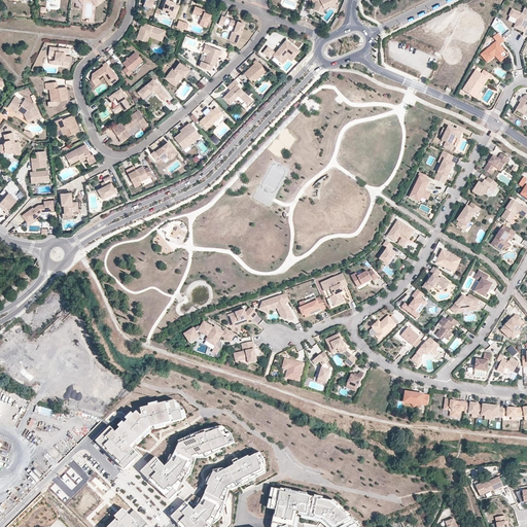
[(168,0),(167,0),(164,0),(163,5),(164,6),(161,14),(169,18),(169,16),(175,19),(179,6),(174,4),(174,3),(173,2),(168,0)]
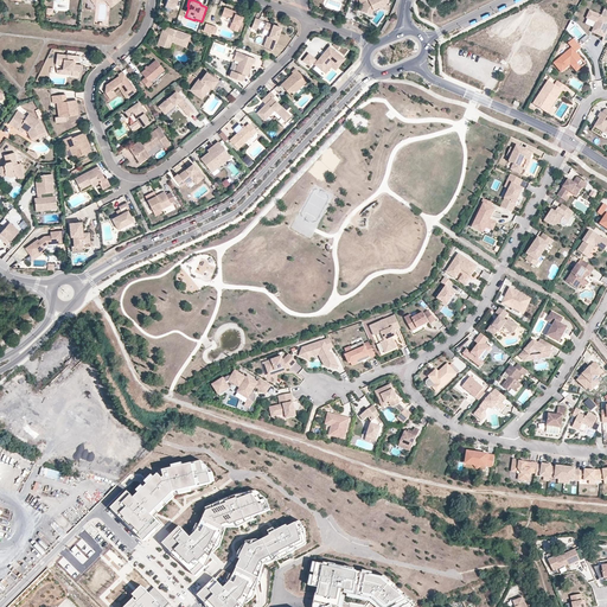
[(358,0),(359,1),(362,1),(363,2),(362,6),(359,11),(370,14),(371,13),(372,10),(378,7),(378,10),(384,7),(383,5),(388,4),(388,2),(387,0),(358,0)]
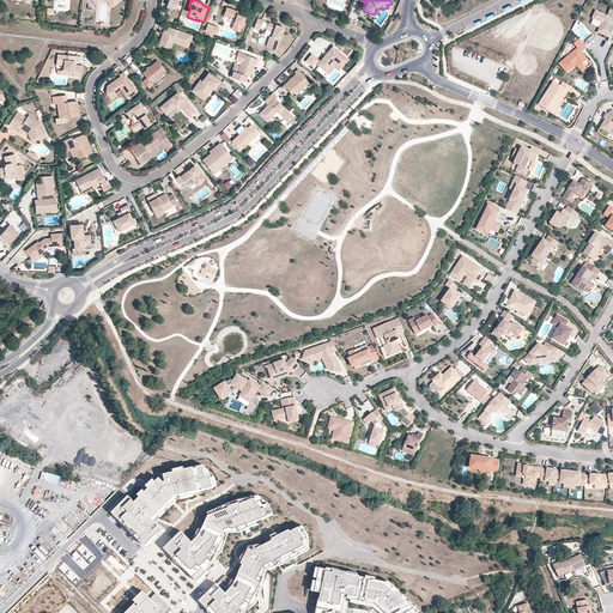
[(240,32),(246,17),(237,14),(238,12),(226,7),(224,16),(229,18),(230,16),(236,18),(234,24),(236,25),(235,30),(240,32)]
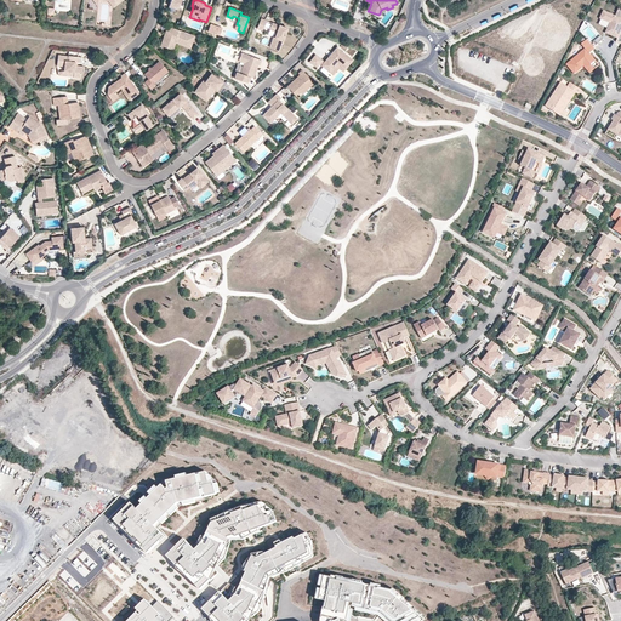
[(362,21),(364,13),(355,10),(353,18),(362,21)]
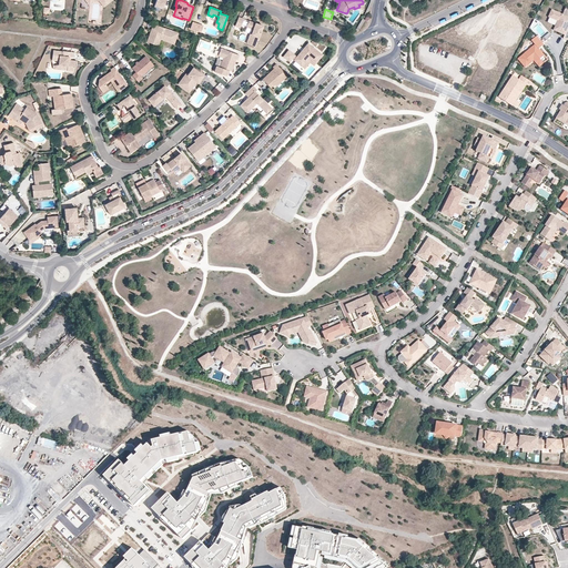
[(558,23),(558,22),(554,30),(565,36),(564,39),(567,40),(567,17),(553,10),(549,17),(558,21),(559,21),(558,23)]
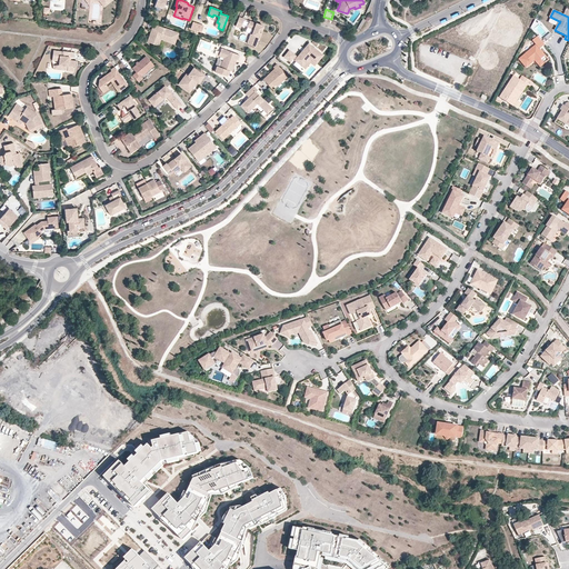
[(263,27),(249,21),(247,27),(255,30),(252,35),(251,33),(247,43),(256,47),(263,27)]
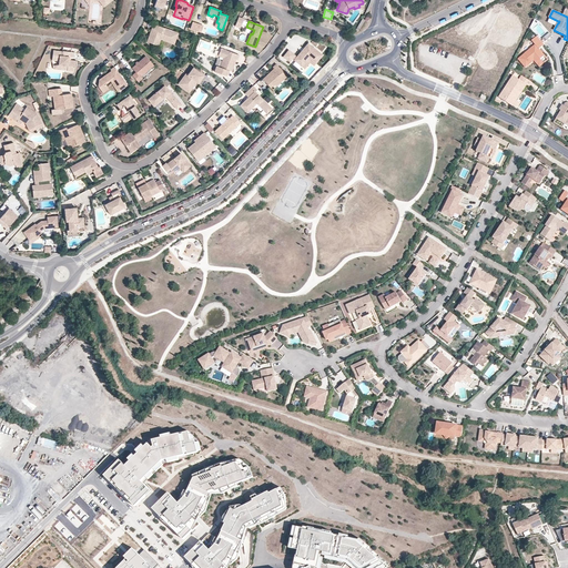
[(200,24),(192,22),(190,29),(198,31),(200,24)]
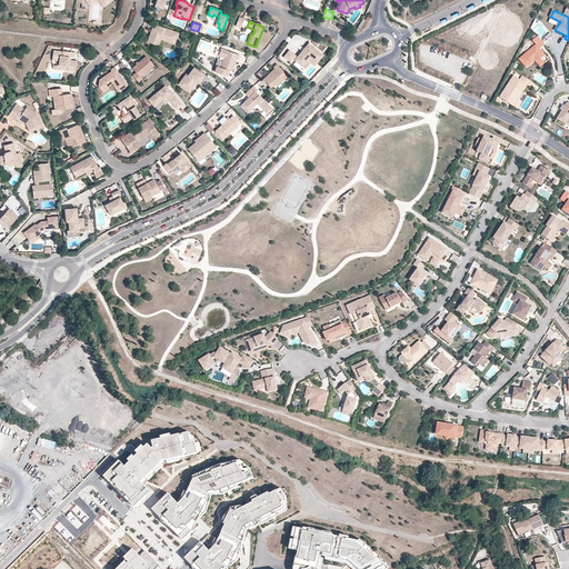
[(179,33),(153,23),(150,33),(152,35),(150,42),(156,45),(157,41),(160,40),(161,39),(165,41),(175,45),(179,33)]
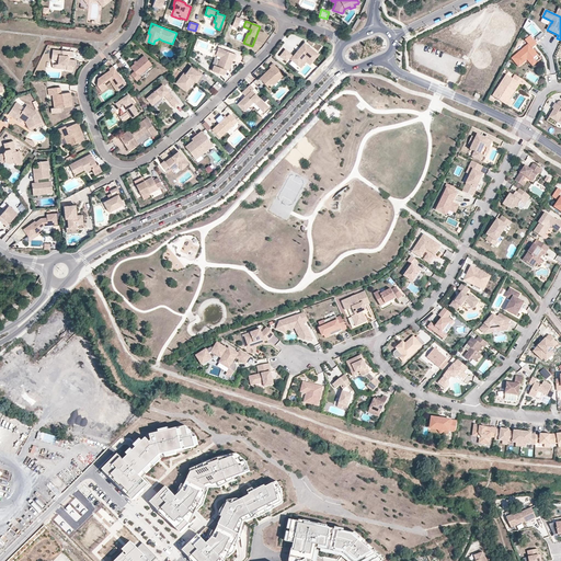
[(533,47),(538,44),(530,35),(525,39),(529,44),(512,58),(519,66),(527,59),(529,61),(534,58),(538,54),(533,47)]
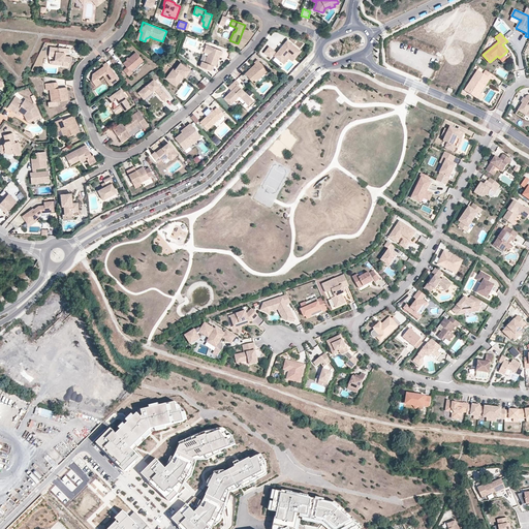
[(301,51),(286,40),(282,45),(284,47),(282,49),(280,48),(276,53),(274,56),(281,62),(288,54),(294,59),(301,51)]
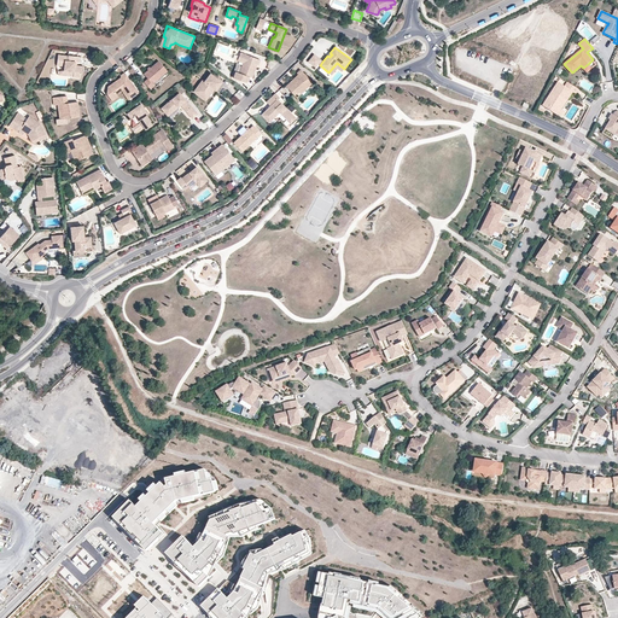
[(252,77),(256,68),(255,66),(255,64),(257,65),(258,65),(261,60),(240,53),(238,60),(244,63),(240,74),(235,71),(234,77),(246,82),(249,76),(252,77)]
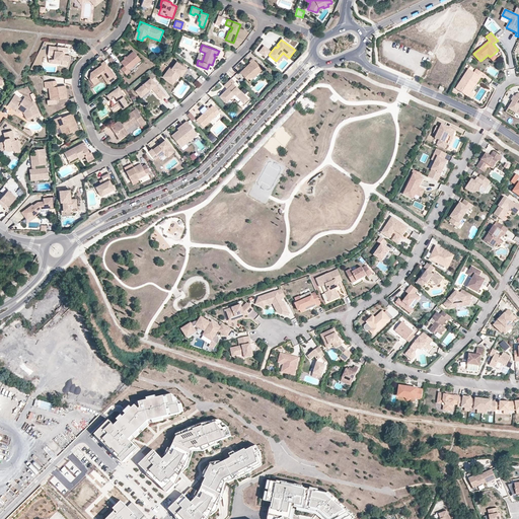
[(270,51),(264,46),(258,52),(265,57),(267,54),(270,51)]
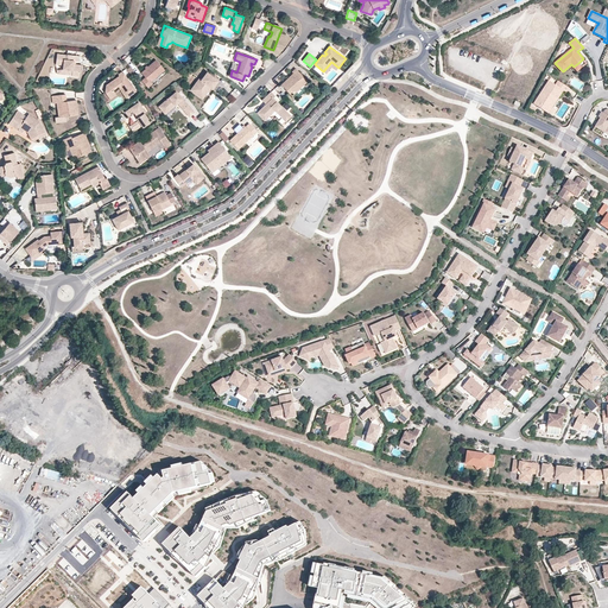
[(80,56),(67,55),(67,56),(57,55),(56,64),(63,65),(63,69),(69,70),(73,70),(71,75),(80,76),(81,65),(74,64),(73,63),(73,61),(74,61),(78,62),(80,56)]
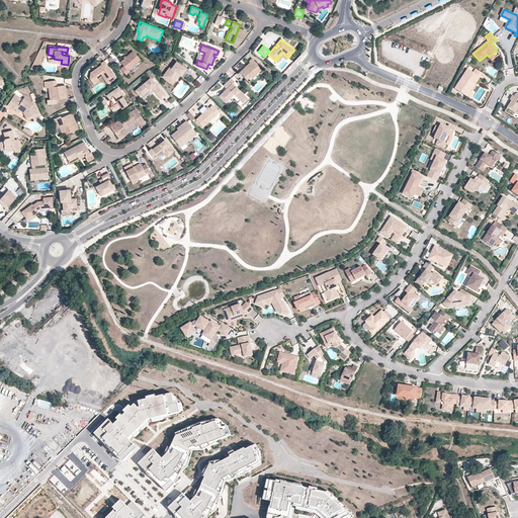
[(133,51),(120,62),(123,66),(120,69),(126,75),(130,72),(128,71),(141,60),(133,51)]
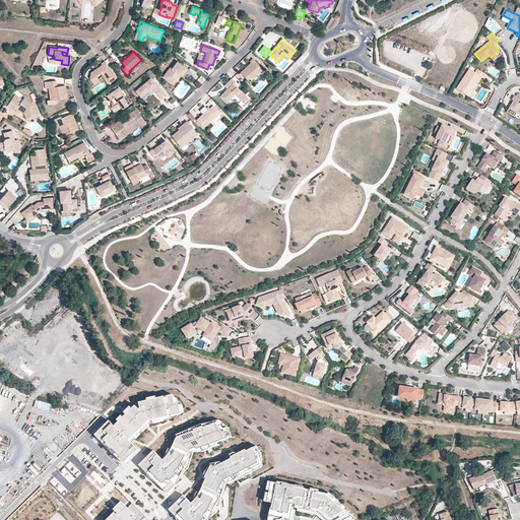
[(267,56),(266,58),(277,65),(278,63),(267,56)]
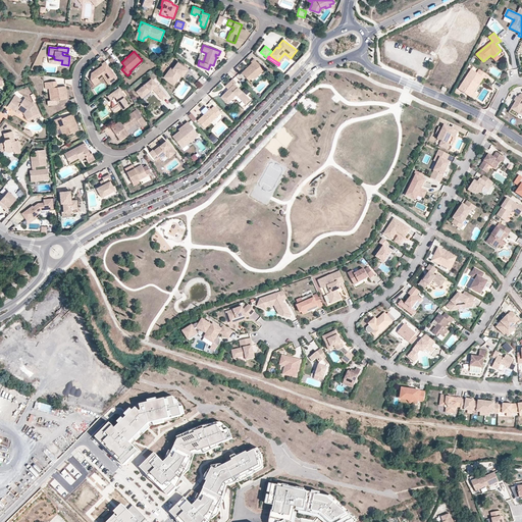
[(264,69),(254,58),(251,61),(253,64),(249,68),(248,66),(242,72),(249,81),(259,70),(261,72),(264,69)]
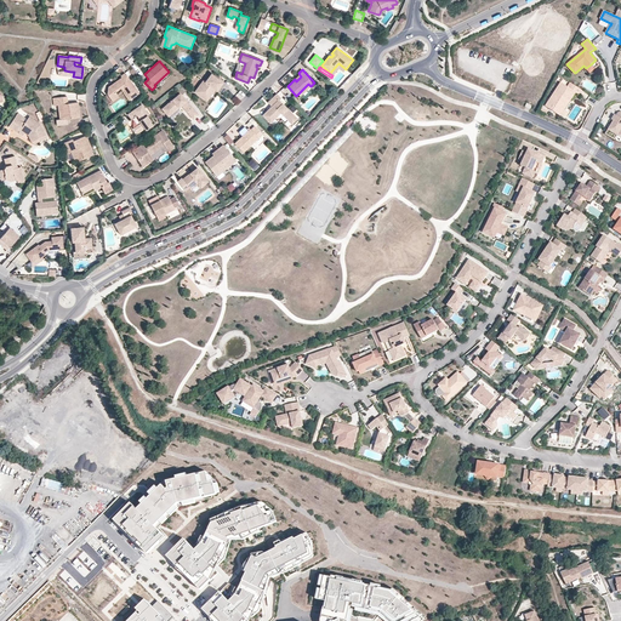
[(140,93),(125,73),(120,77),(121,78),(123,79),(117,83),(117,81),(108,87),(107,95),(110,100),(118,95),(123,91),(129,100),(140,93)]
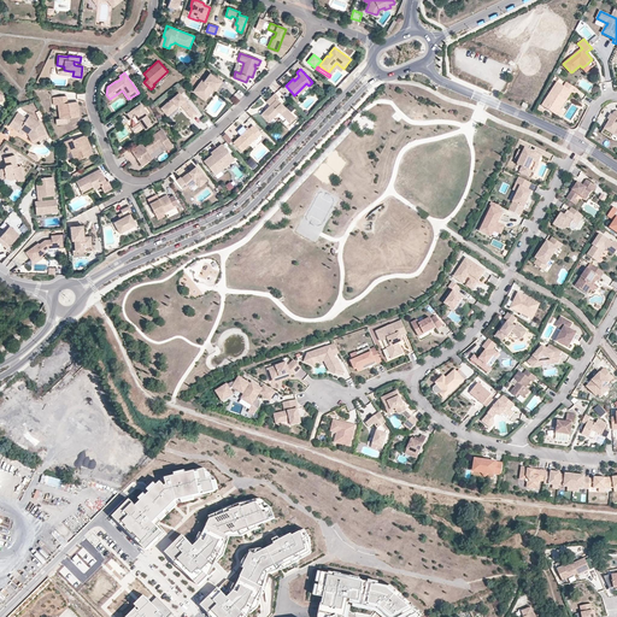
[(203,80),(193,92),(205,101),(210,94),(213,98),(217,93),(219,94),(225,84),(215,76),(207,84),(203,80)]
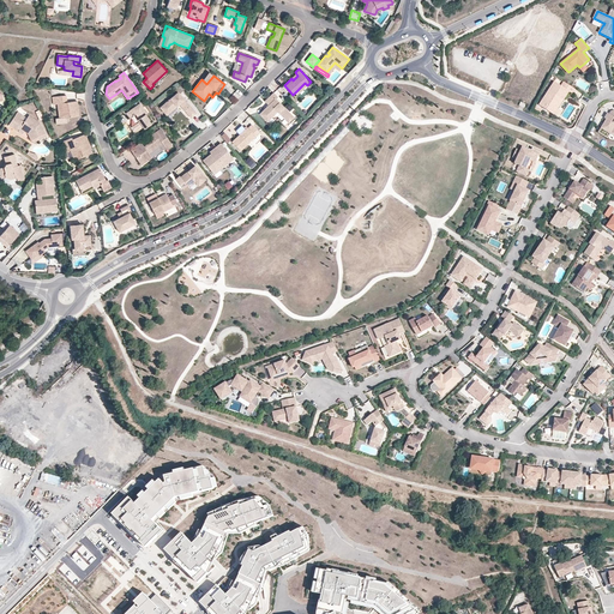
[(576,89),(564,80),(561,85),(555,80),(540,104),(554,114),(559,108),(555,106),(566,89),(570,91),(573,94),(576,89)]
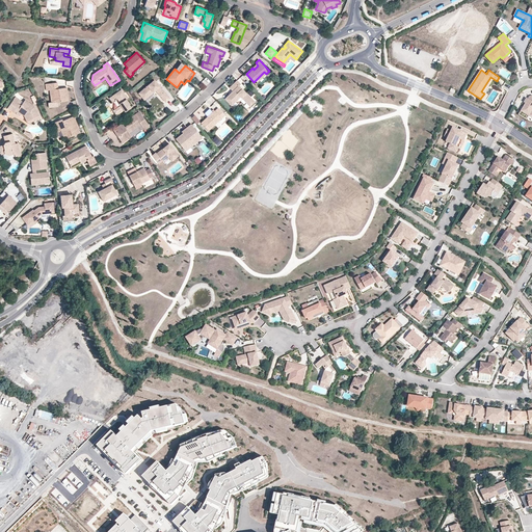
[(264,72),(254,82),(256,84),(266,74),(264,72)]
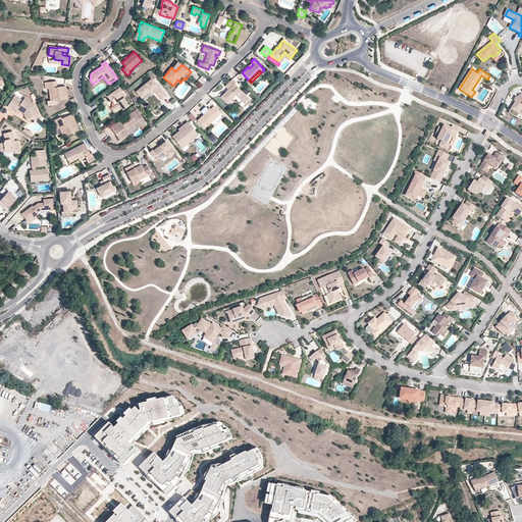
[(472,90),(475,92),(484,77),(481,75),(472,90)]
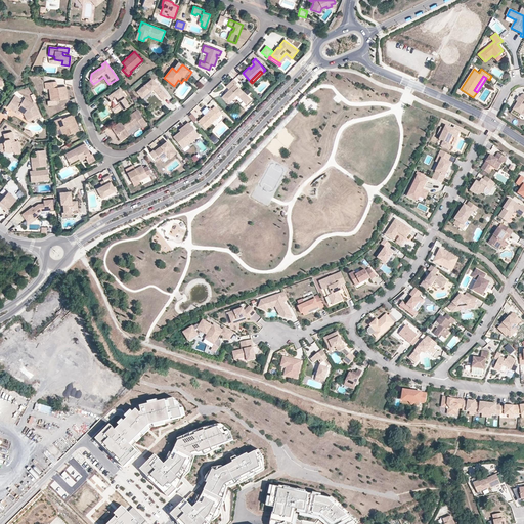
[(154,90),(158,87),(151,79),(136,92),(141,98),(150,90),(149,89),(151,87),(154,90)]
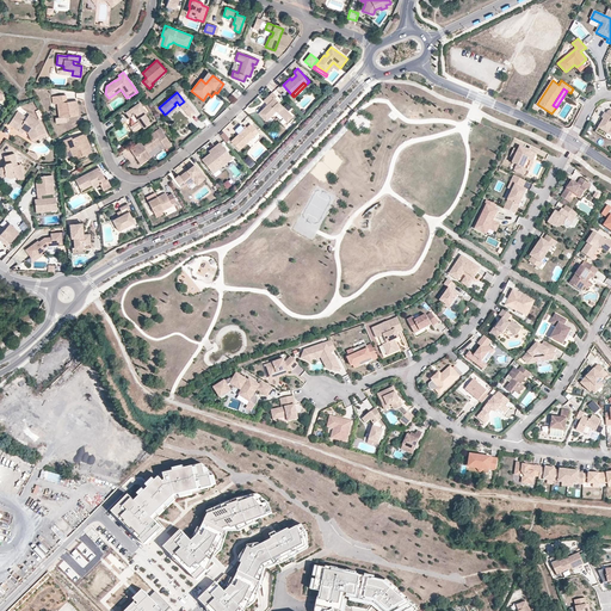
[(292,117),(275,98),(277,97),(272,92),(264,100),(267,105),(259,113),(265,121),(276,110),(288,122),(292,117)]
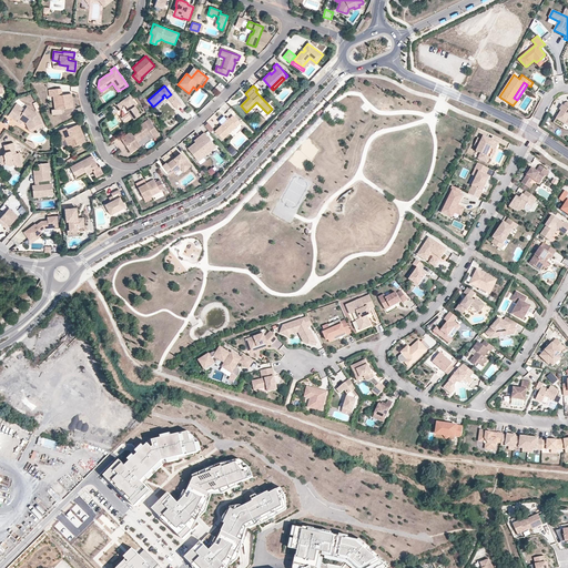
[(61,88),(48,90),(49,97),(53,97),(57,95),(59,110),(61,109),(73,108),(71,93),(64,94),(66,97),(63,97),(61,94),(61,88)]
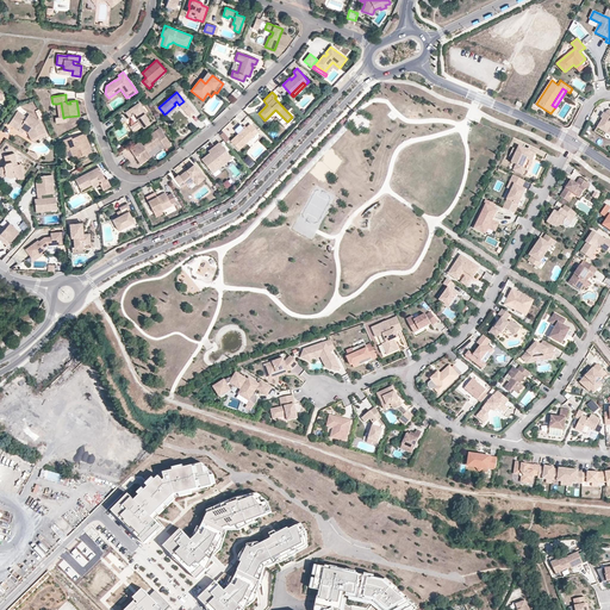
[(143,107),(139,103),(125,112),(129,117),(134,112),(135,113),(138,118),(139,120),(138,120),(130,126),(134,132),(142,126),(143,125),(144,128),(150,123),(148,119),(149,119),(144,113),(143,113),(141,109),(143,107)]
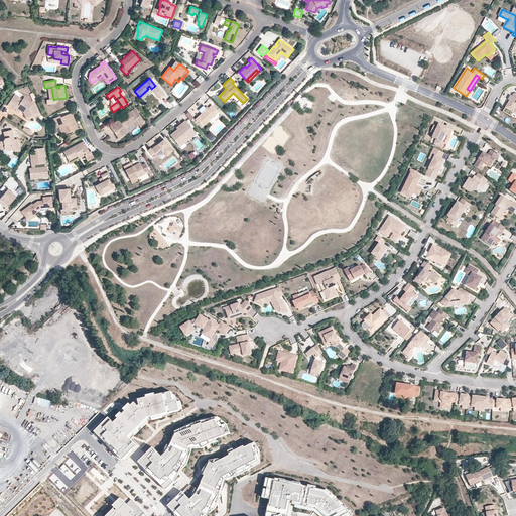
[(160,99),(164,96),(159,90),(155,93),(160,99)]
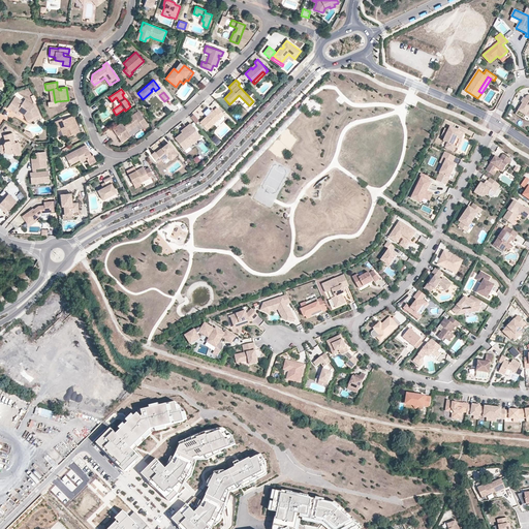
[(528,98),(528,99),(526,98),(524,97),(522,101),(524,102),(519,110),(527,115),(528,112),(528,98)]
